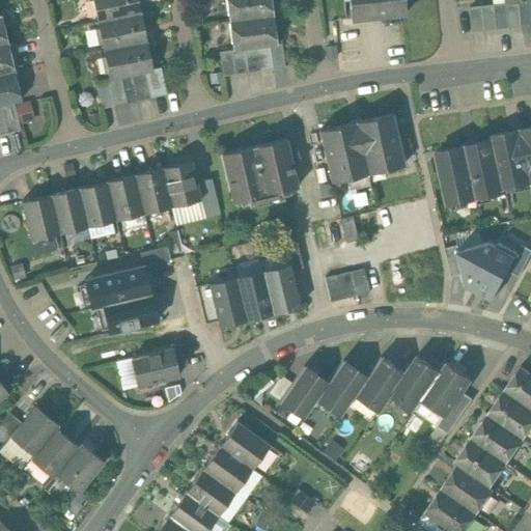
[(138,0),(93,0),(98,22),(141,14),(138,0)]
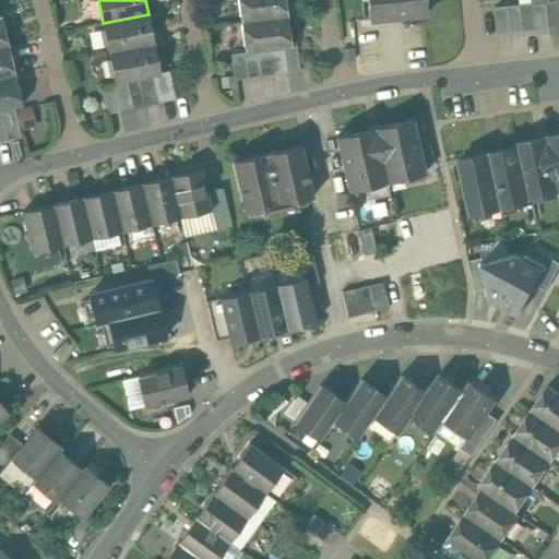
[(285,0),(238,0),(241,22),(287,15),(285,0)]
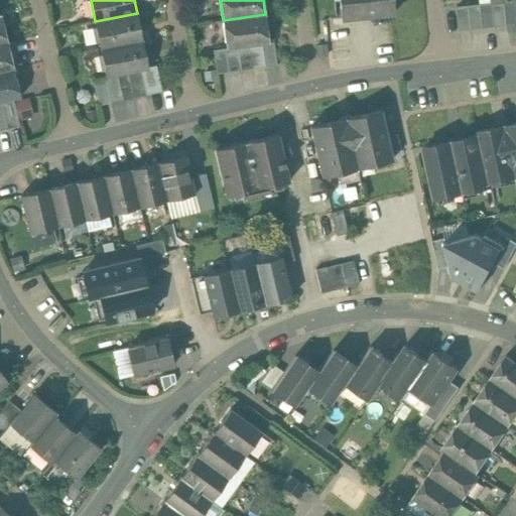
[(341,0),(343,19),(395,13),(393,0),(341,0)]
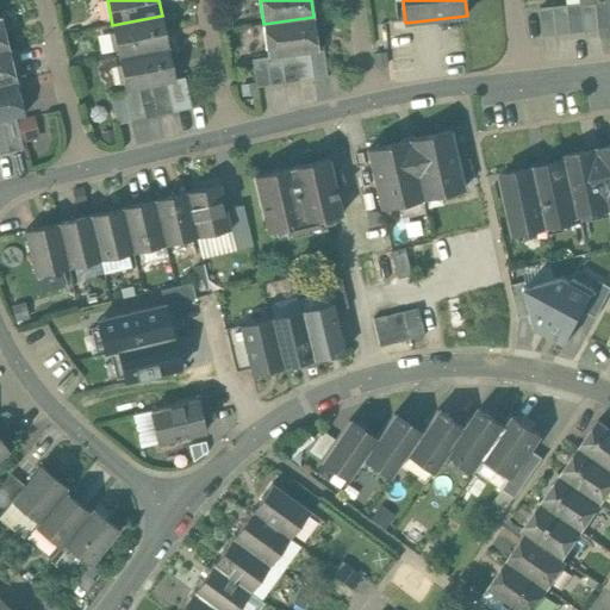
[(609,0),(597,1),(599,30),(609,29),(609,0)]
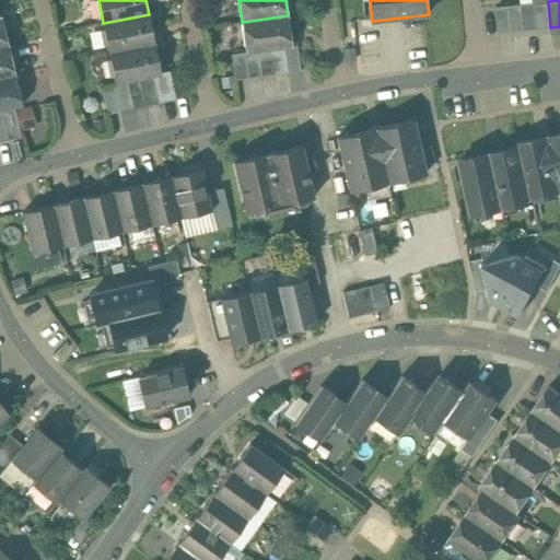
[(548,1),(535,3),(537,30),(550,27),(548,1)]
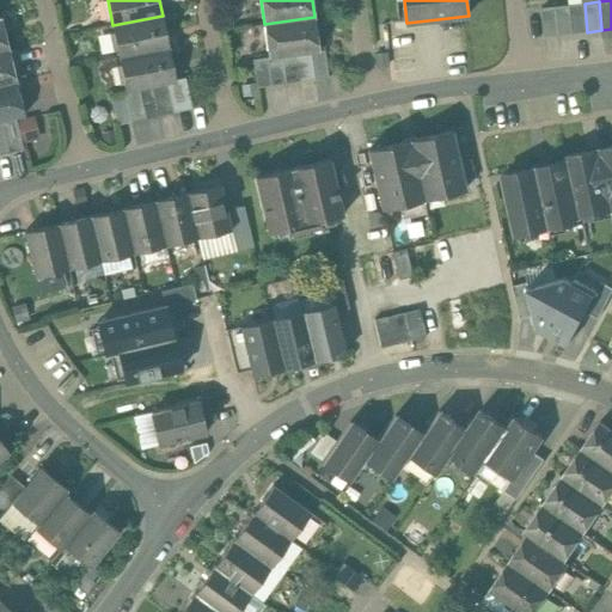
[(585,4),(570,5),(574,34),(587,32),(585,4)]
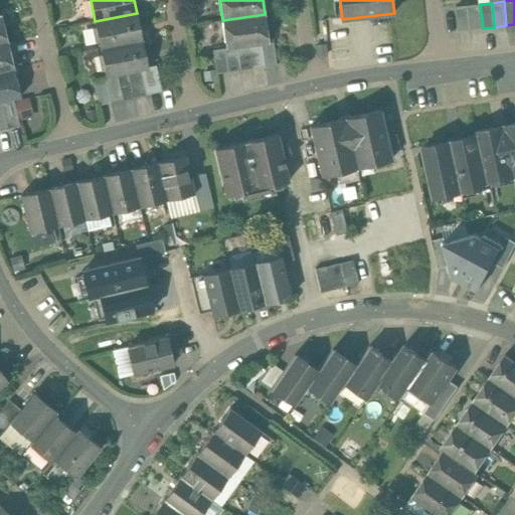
[(480,4),(468,5),(471,29),(483,28),(480,4)]
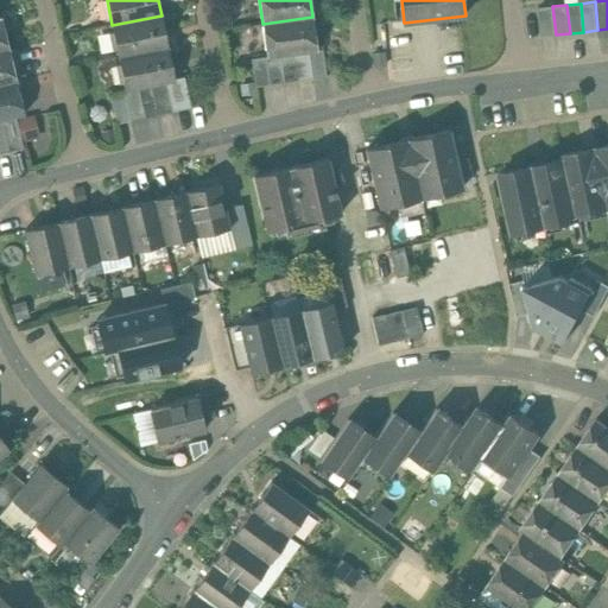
[(552,6),(538,8),(542,36),(556,35),(552,6)]
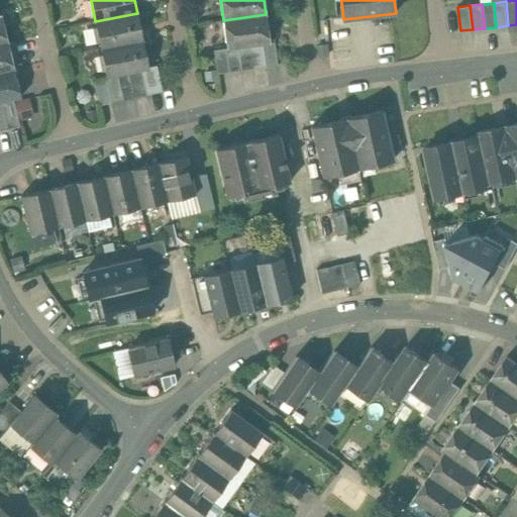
[(137,13),(95,21),(101,49),(143,40),(137,13)]
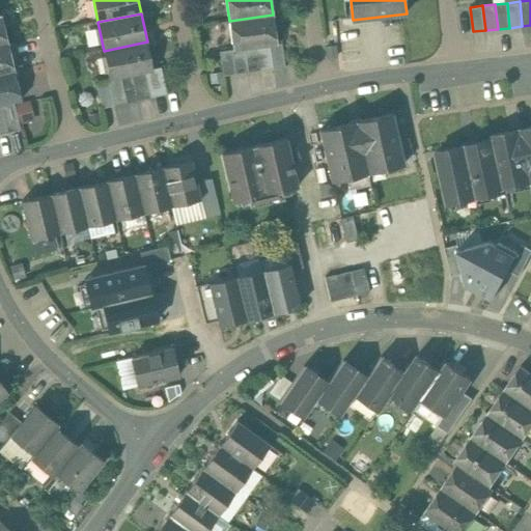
[(0,15),(0,45),(8,43),(2,15),(0,15)]
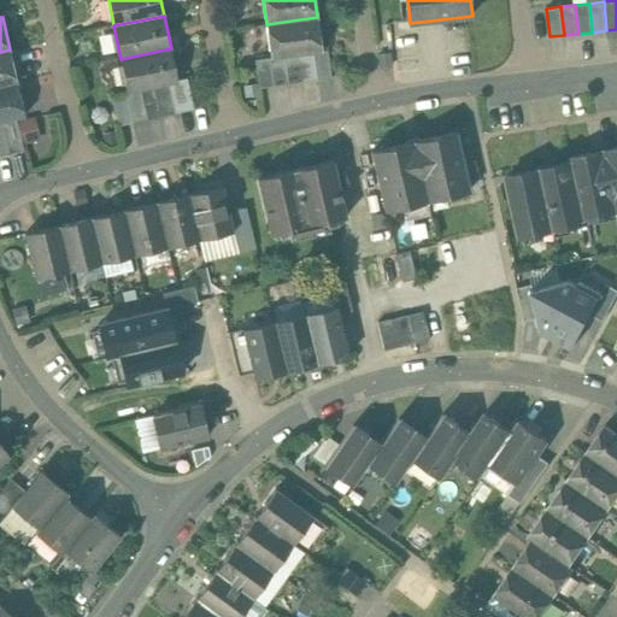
[(317,17),(266,24),(271,58),(285,57),(299,54),(313,53),(322,51),(317,17)]
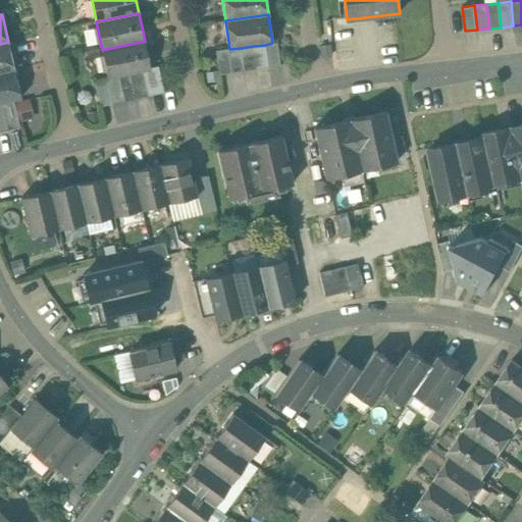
[(145,41),(102,50),(108,77),(118,75),(131,73),(143,70),(151,69),(150,68),(145,41)]
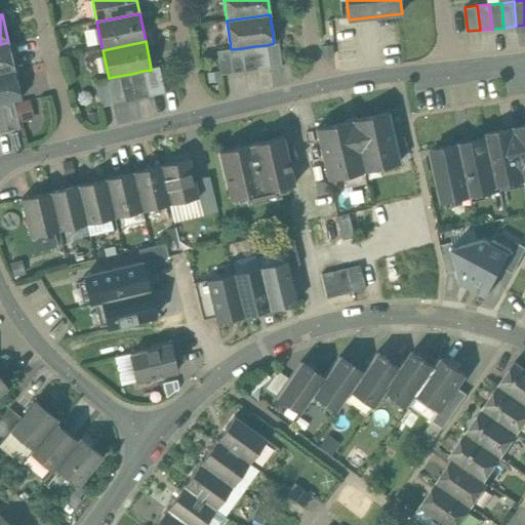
[(8,42),(0,44),(0,74),(15,70),(8,42)]
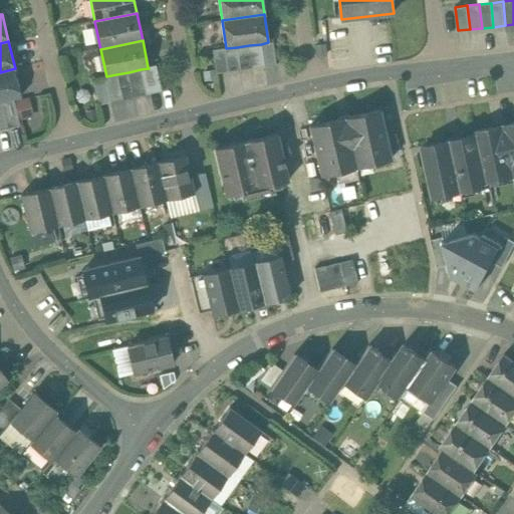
[(268,42),(261,44),(264,67),(276,66),(273,42),(268,42)]
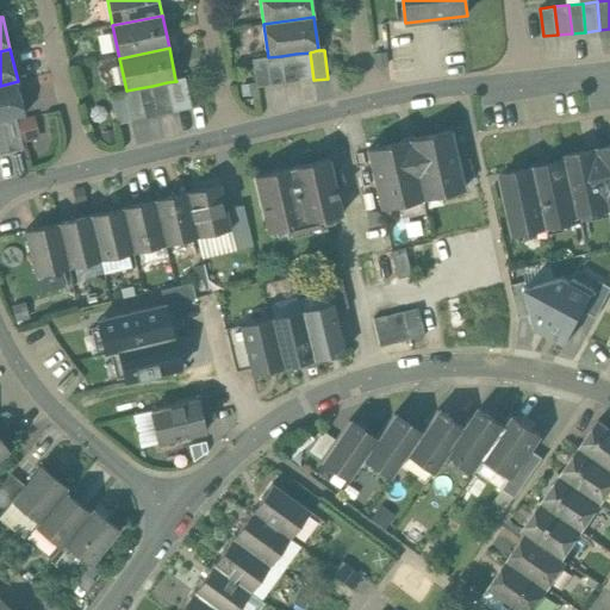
[(310,53),(296,54),(299,82),(313,80),(310,53)]
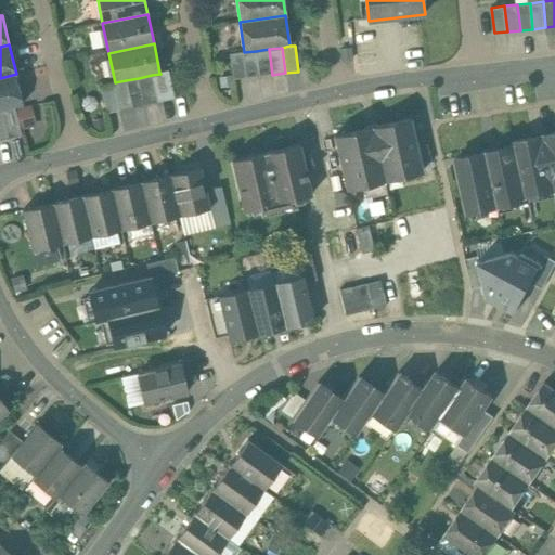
[(269,49),(256,51),(259,77),(272,75),(269,49)]
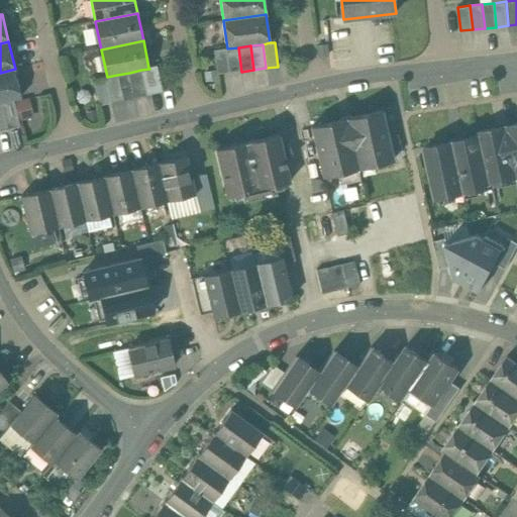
[(238,47),(227,48),(226,48),(229,73),(241,72),(238,47)]
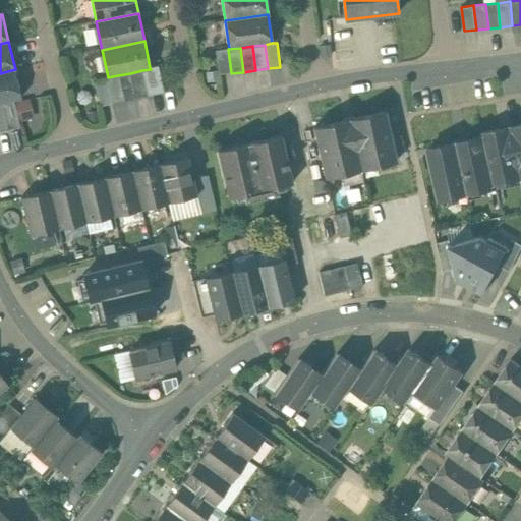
[(228,49),(216,51),(219,75),(231,73),(228,49)]
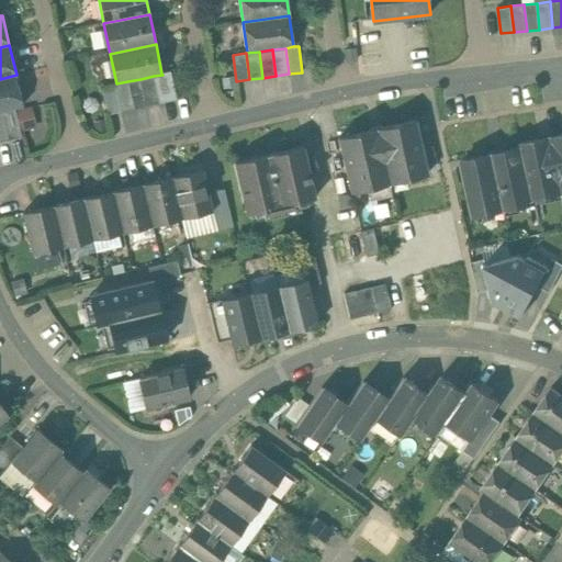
[(170,71),(161,74),(163,75),(154,76),(160,104),(177,100),(170,71)]
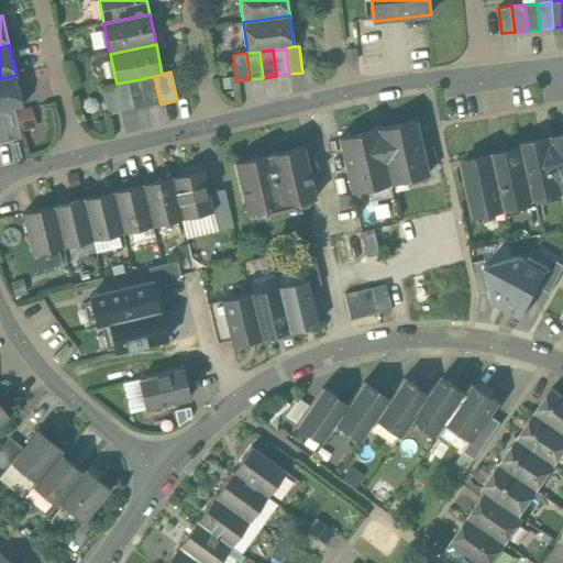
[(17,75),(0,79),(0,111),(2,111),(24,106),(17,75)]
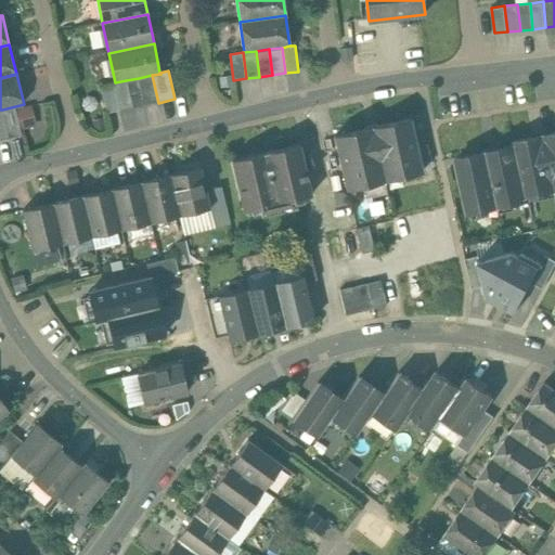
[(152,75),(139,78),(145,105),(158,103),(152,75)]
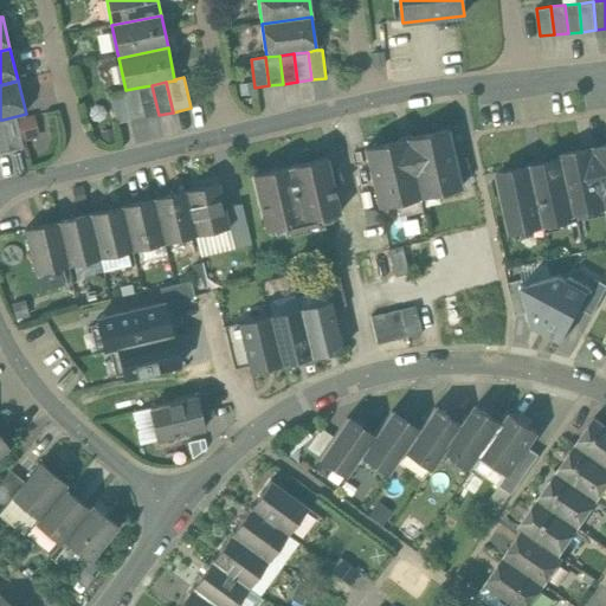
[(152,85),(137,88),(144,118),(159,115),(152,85)]
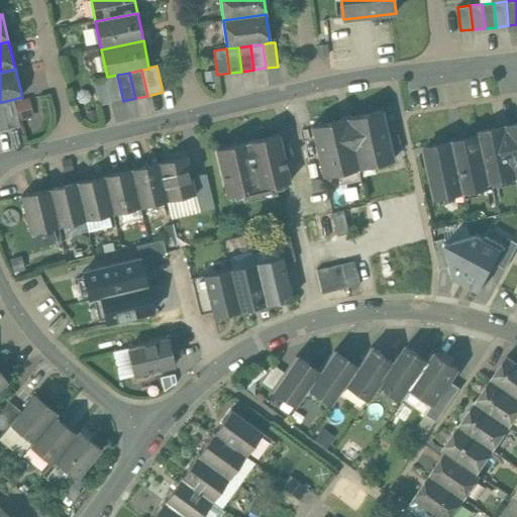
[(107,77),(105,78),(106,80),(111,103),(123,101),(117,75),(107,77)]
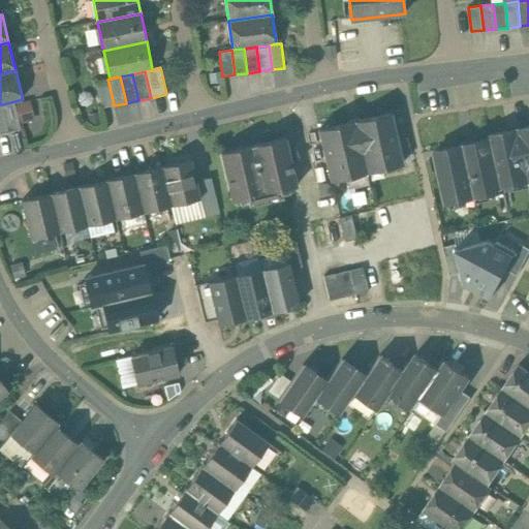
[(109,82),(96,85),(102,109),(114,105),(109,82)]
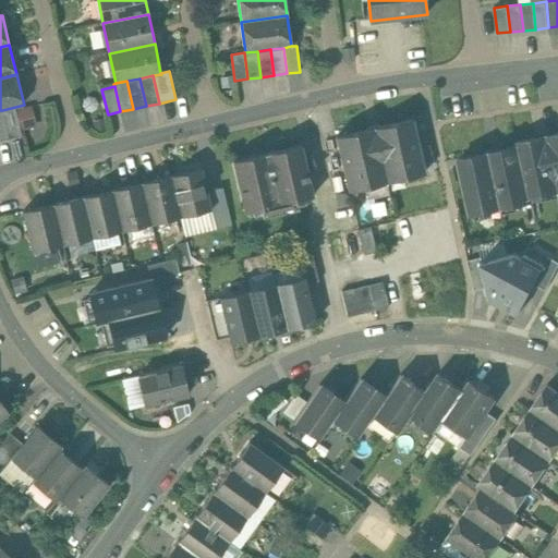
[(23,128),(38,123),(32,104),(17,109),(23,128)]
